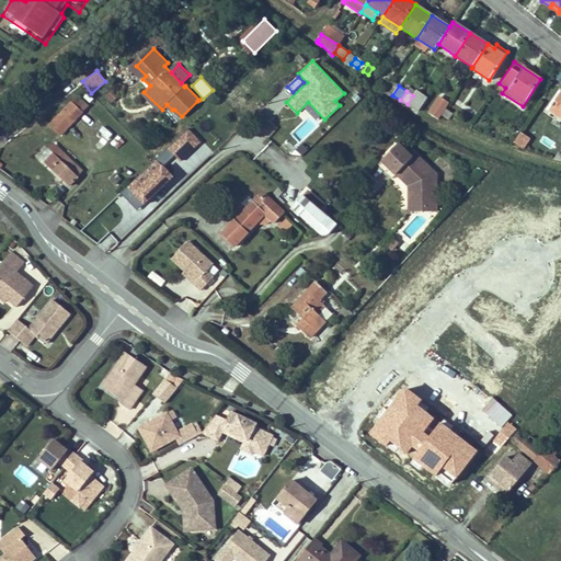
[(421,107),(426,99),(416,91),(413,95),(408,104),(418,112),(421,107)]
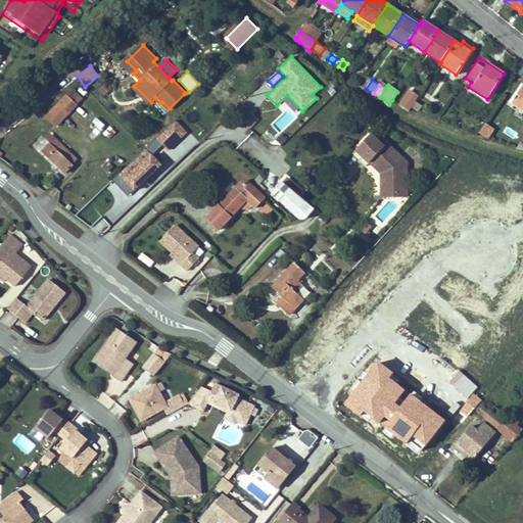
[(522,110),(522,86),(521,85),(510,102),(522,110)]
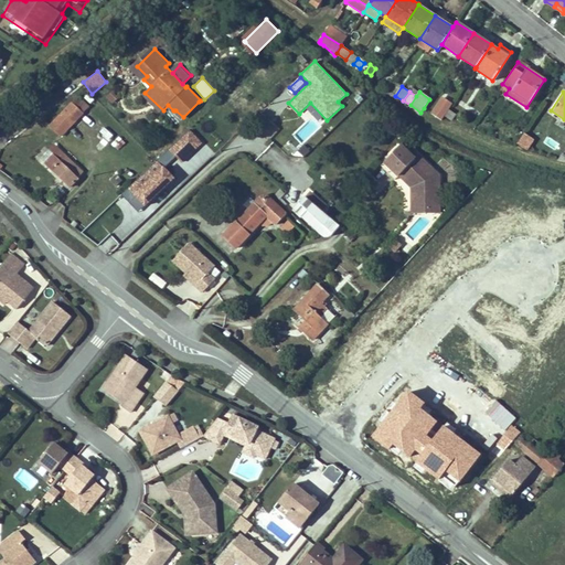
[(72,100),(84,112),(89,106),(77,94),(72,100)]
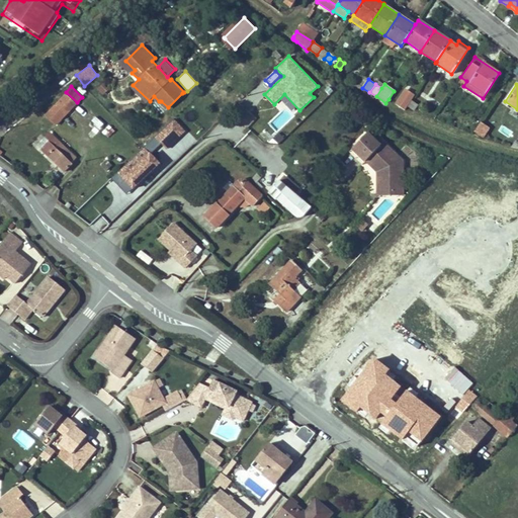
[(411,100),(412,97),(404,92),(396,104),(404,109),(406,107),(408,104),(411,100)]
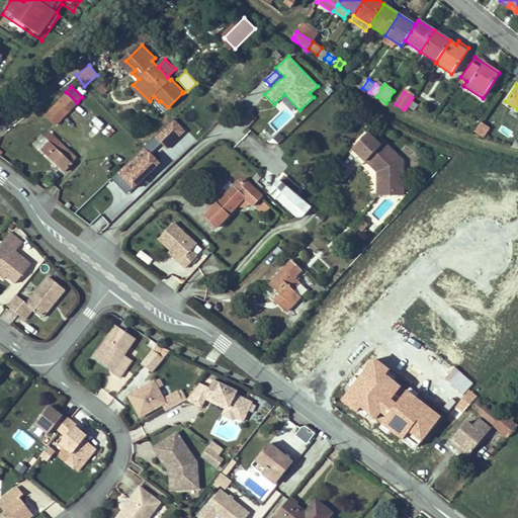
[(56,101),(67,113),(75,104),(64,93),(56,101)]
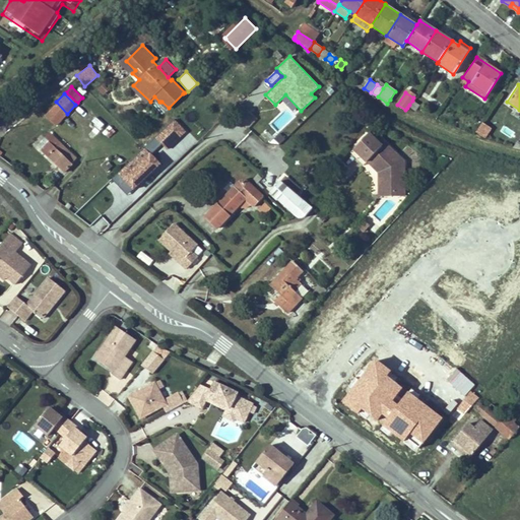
[(418,105),(412,101),(409,105),(415,109),(418,105)]
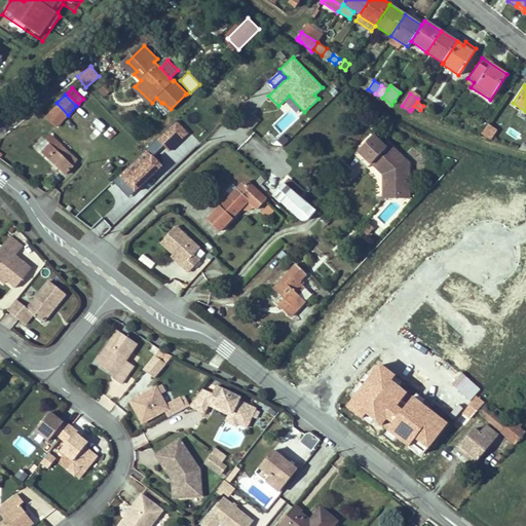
[(68,115),(57,103),(44,115),(57,126),(68,115)]
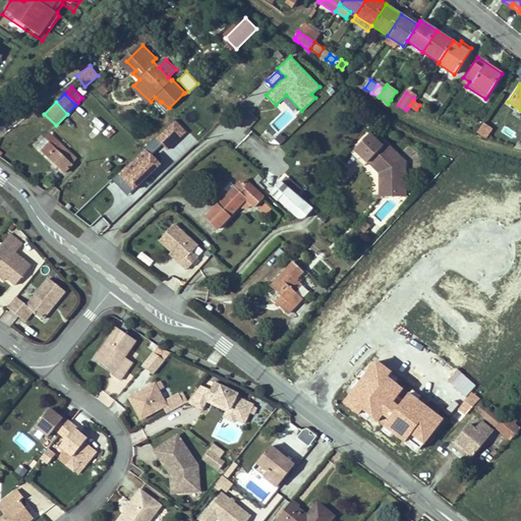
[(10,130),(14,117),(6,114),(2,127),(10,130)]
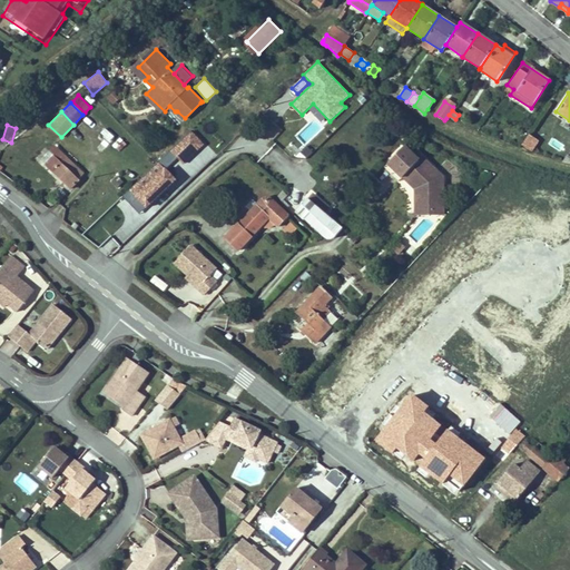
[(204,143),(192,130),(170,150),(184,164),(204,143)]
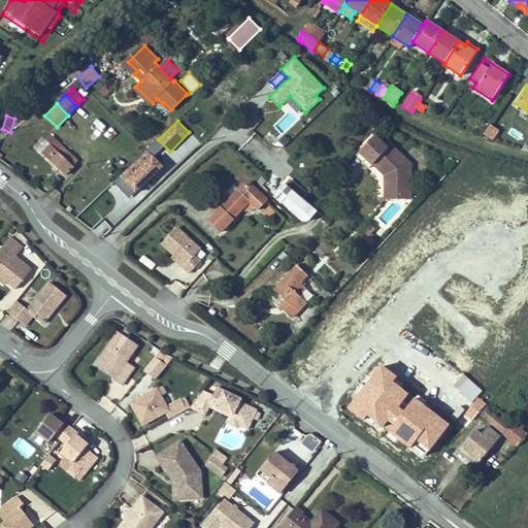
[(490,138),(496,129),(489,124),(483,133),(488,137),(490,138)]
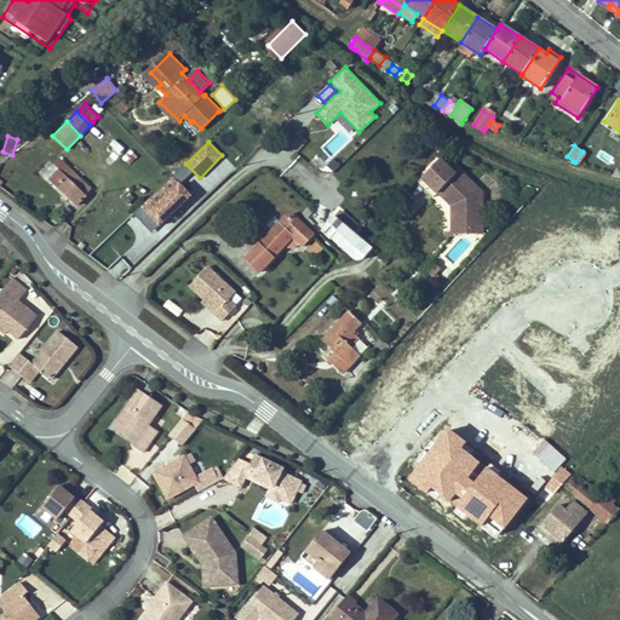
[(72,171),(59,159),(55,165),(67,176),(72,171)]
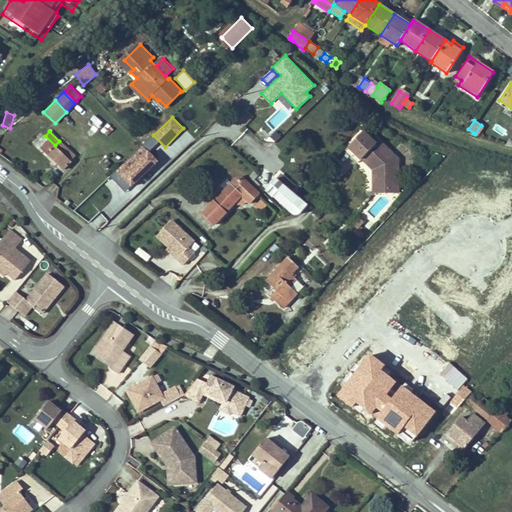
[(350,155),(367,135),(364,132),(345,151),(350,155)]
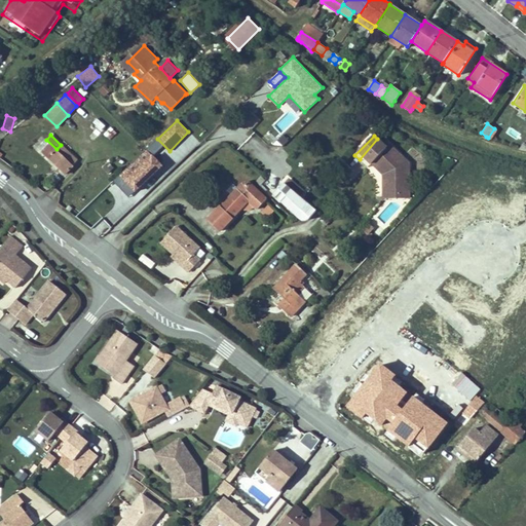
[(155,139),(147,149),(153,154),(162,145),(155,139)]
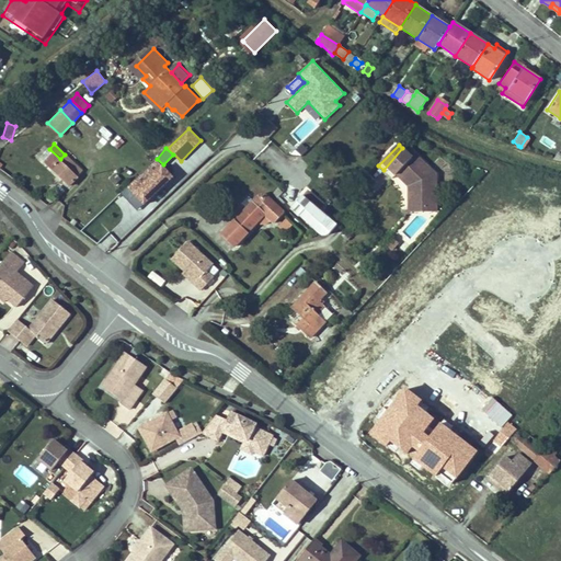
[(437,204),(437,175),(415,155),(412,158),(402,148),(384,170),(393,179),(397,175),(410,187),(411,209),(426,209),(426,204),(437,204)]
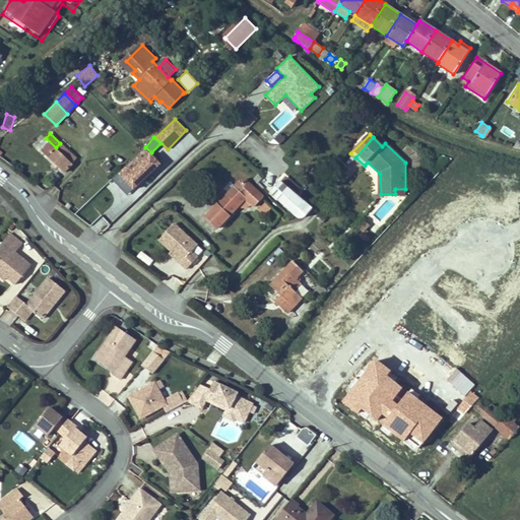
[(76,158),(60,143),(56,147),(46,138),(38,146),(65,172),(73,165),(72,164),(76,158)]
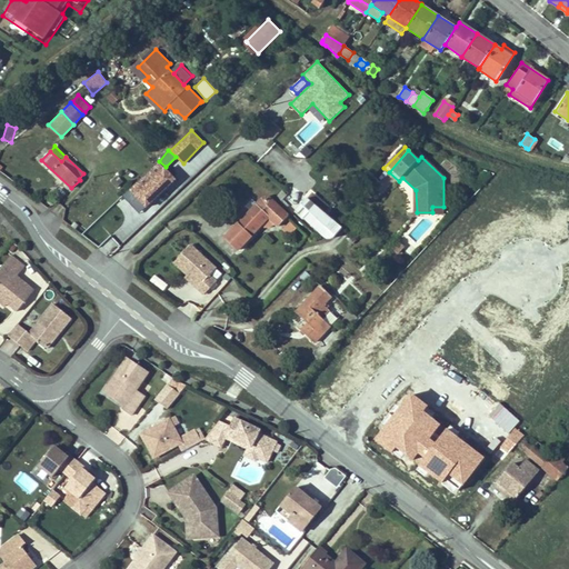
[(173,179),(157,161),(128,190),(145,207),(173,179)]
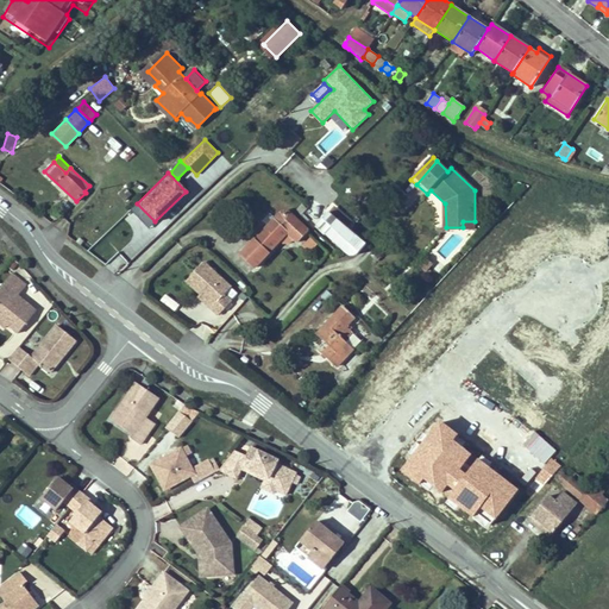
[(253,268),(284,233),(293,240),(294,239),(297,243),(307,232),(292,217),(289,214),(286,213),(283,213),(281,213),(278,214),(240,256),(253,268)]
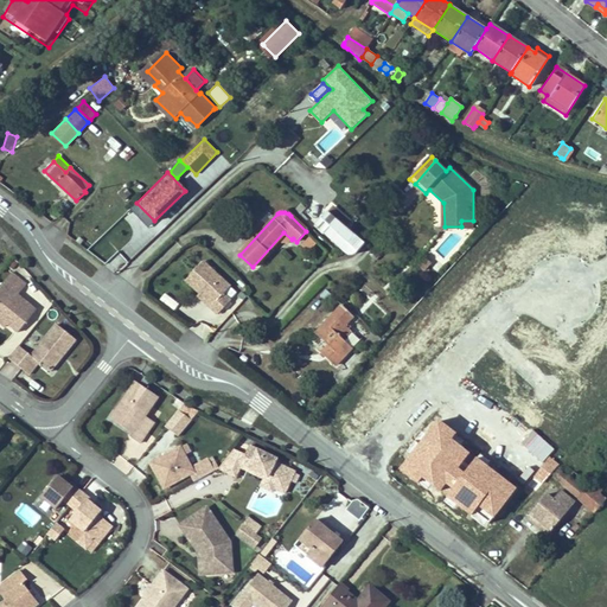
[(363,243),(326,212),(314,225),(342,250),(345,253),(349,254),(352,254),(357,251),(360,249),(365,244),(363,243)]
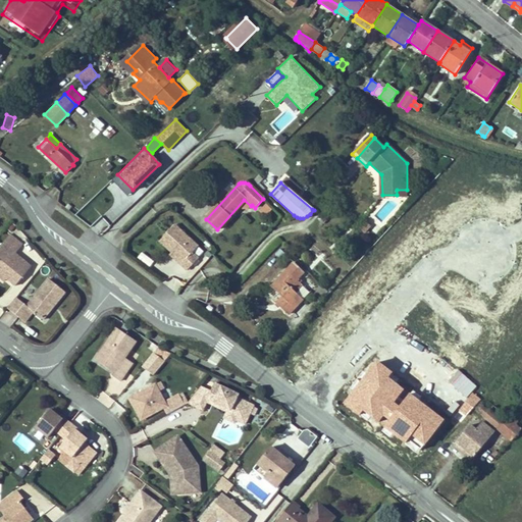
[(407,199),(407,190),(397,190),(397,195),(382,195),(381,198),(407,199)]
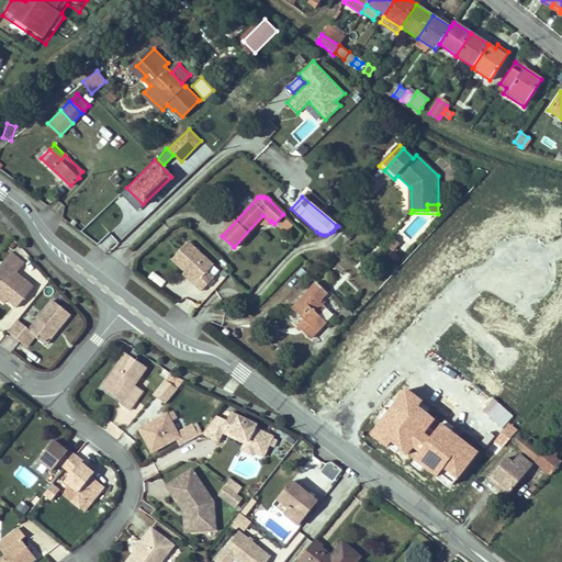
[(283,232),(292,226),(288,218),(279,224),(283,232)]
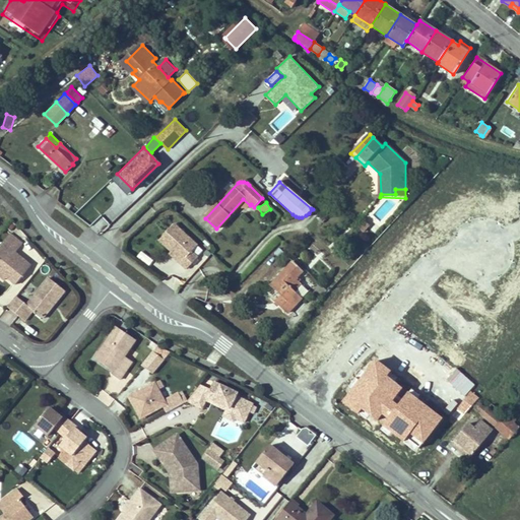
[(91,226),(98,233),(108,222),(102,216),(91,226)]
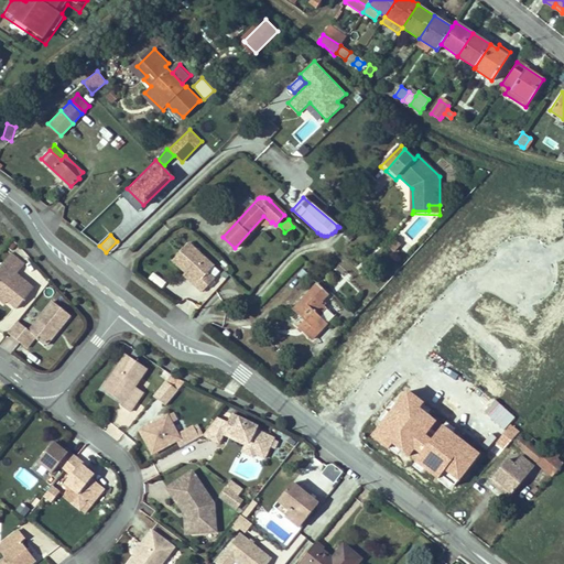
[(212,266),(186,242),(171,259),(184,271),(196,282),(193,285),(201,291),(213,279),(205,272),(212,266)]
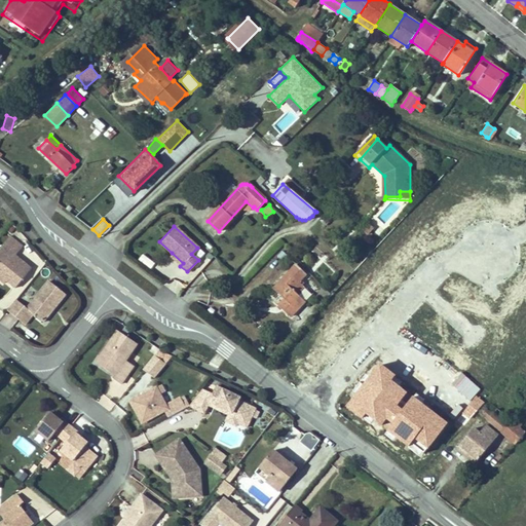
[(0,278),(2,276),(14,286),(30,266),(14,254),(22,245),(8,234),(0,243),(0,278)]
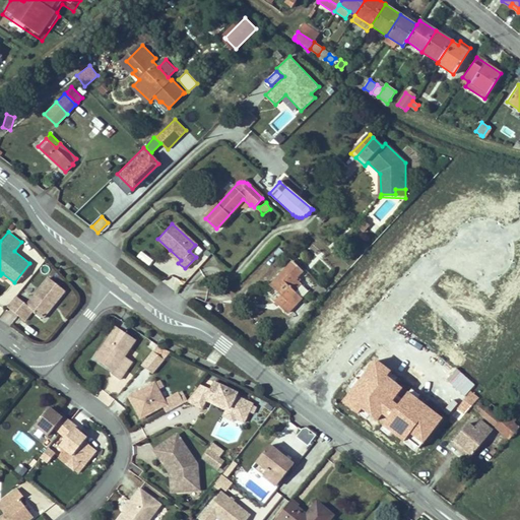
[(181,260),(170,250),(168,253),(178,263),(181,260)]
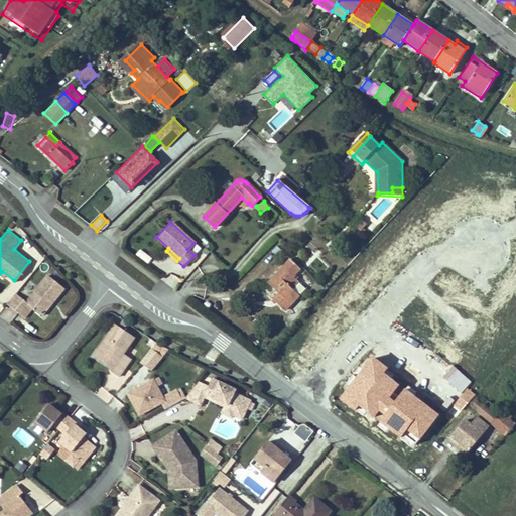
[(136,255),(147,263),(151,257),(140,249),(136,255)]
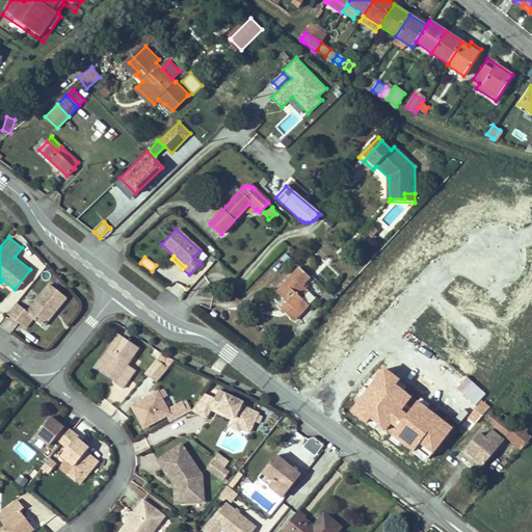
[(308,291),(306,289),(307,287),(304,284),(310,277),(298,268),(277,291),(288,301),(282,309),(295,320),(309,306),(301,298),(308,291)]
